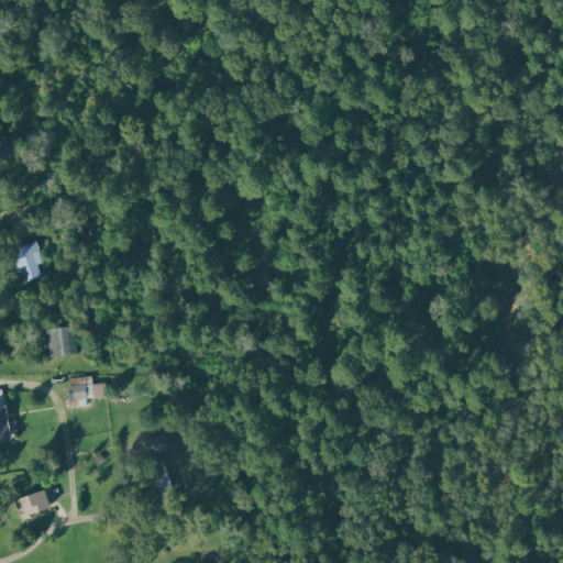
[(48,275),(36,242),(14,250),(26,284),(48,275)]
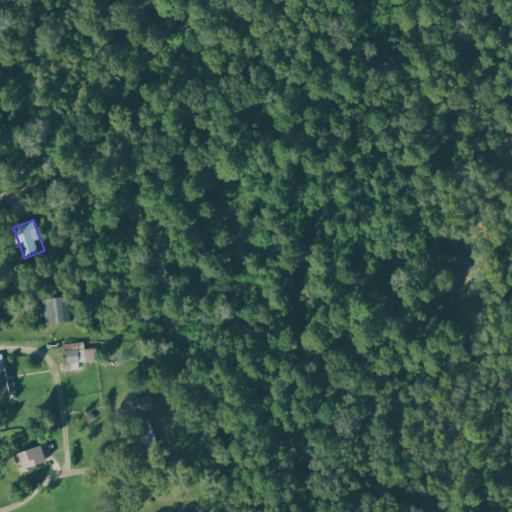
[(68,296),(43,300),(48,325),(73,320),(68,296)]
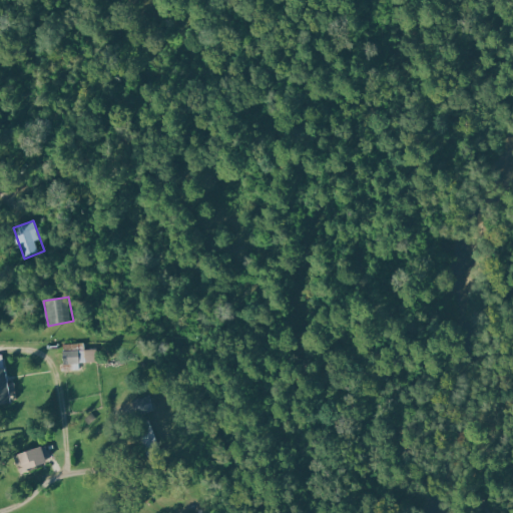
[(95,364),(95,350),(84,350),(84,344),(63,345),(63,364),(95,364)]
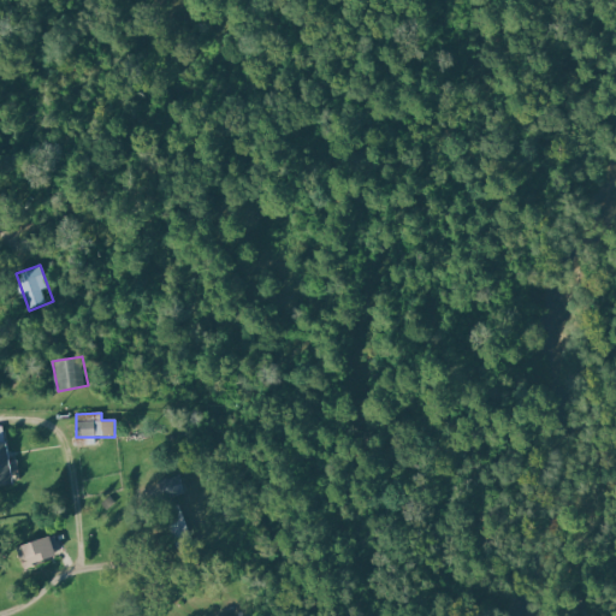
[(0,486),(12,484),(5,444),(0,444),(0,486)]
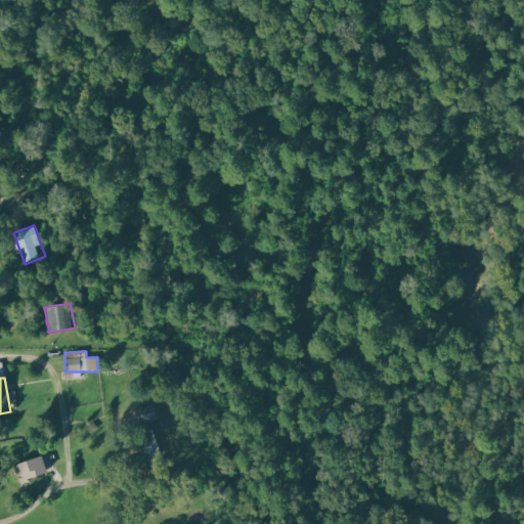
[(139,425),(159,420),(154,404),(135,409),(139,425)]
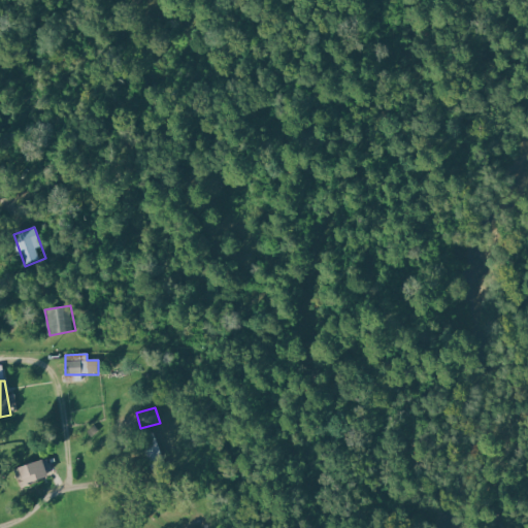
[(53,475),(46,458),(13,469),(21,488),(53,475)]
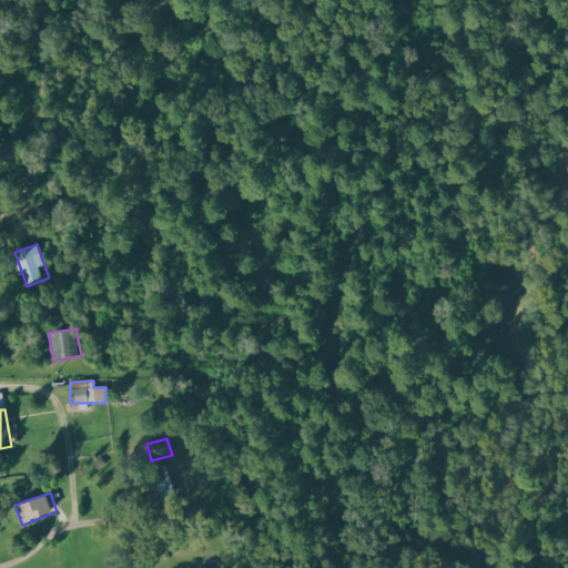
All buildings are outlined.
